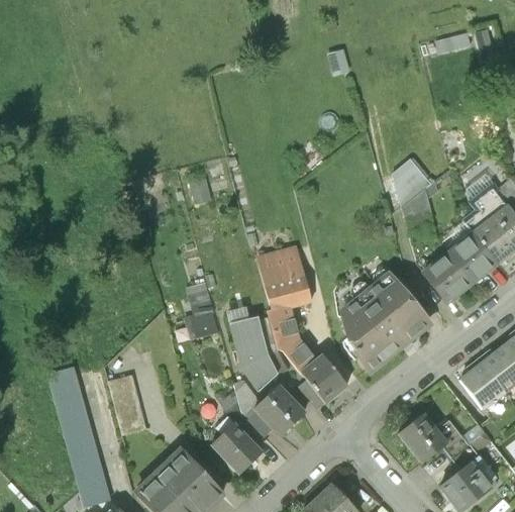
[(491,42),(481,46),(484,59),(495,56),(491,42)]
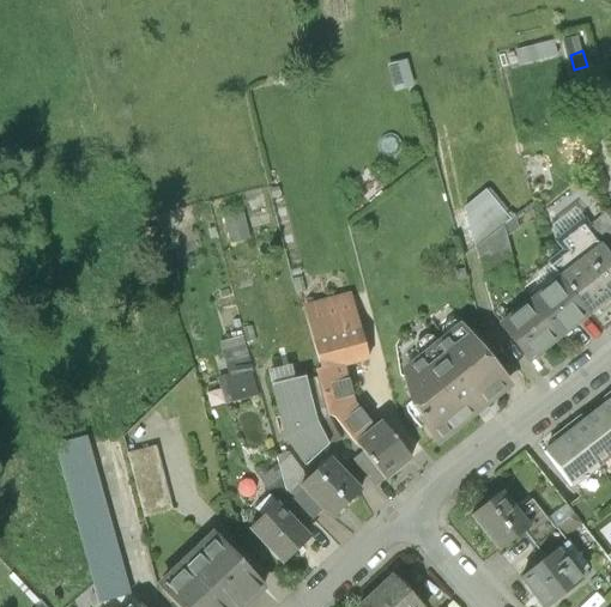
[(388,131),(382,135),(382,143),(386,149),(393,151),(398,150),(403,144),(403,137),(397,131),(388,131)]
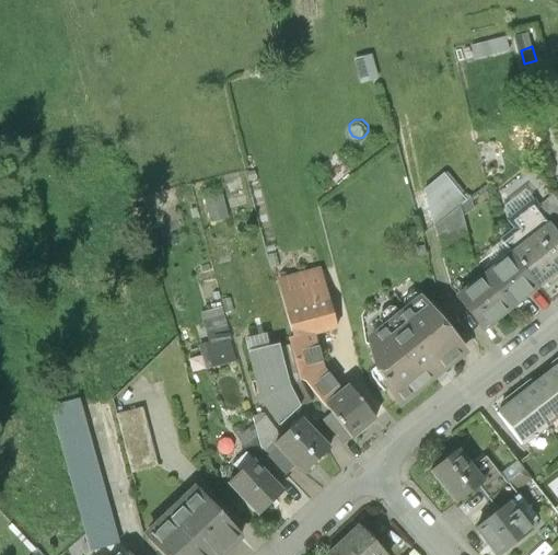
[(520,216),(546,196),(534,181),(509,200),(520,216)]
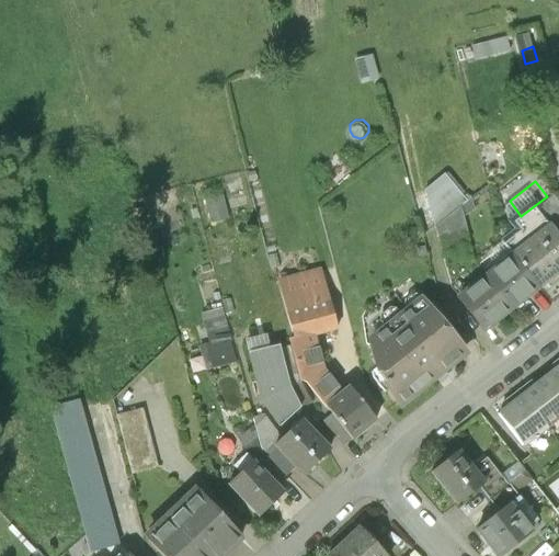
[(435,192),(451,213),(463,203),(447,182),(435,192)]
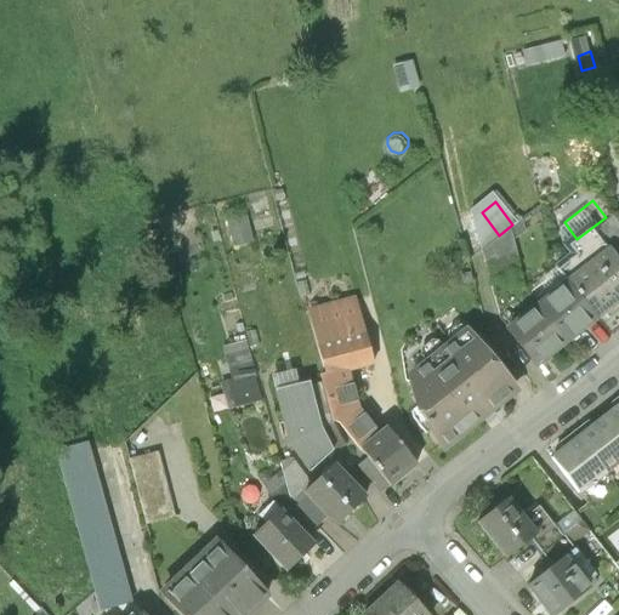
[(253,208),(234,211),(239,238),(257,234),(253,208)]
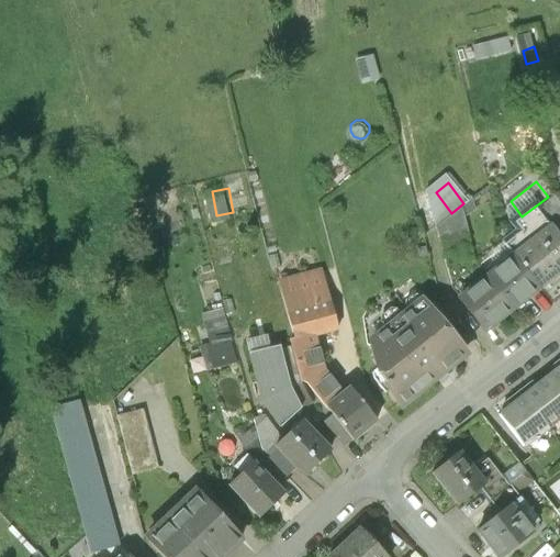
[(474,196),(463,203),(467,214),(478,207),(474,196)]
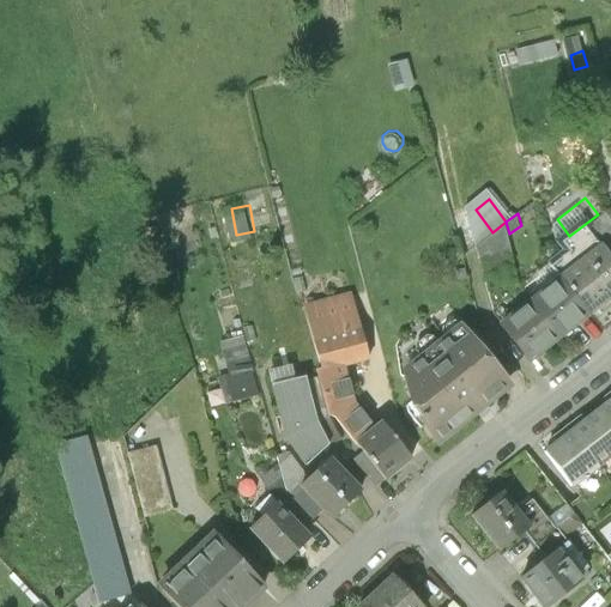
[(477,243),(488,273),(514,253),(509,234),(506,222),(492,232),(477,243)]
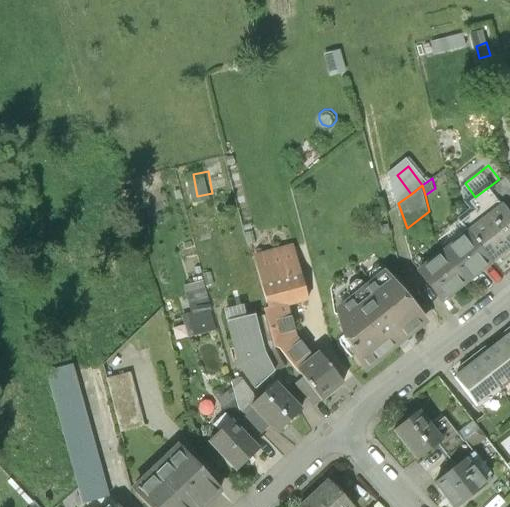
[(509,187),(500,195),(505,201),(509,207),(509,187)]
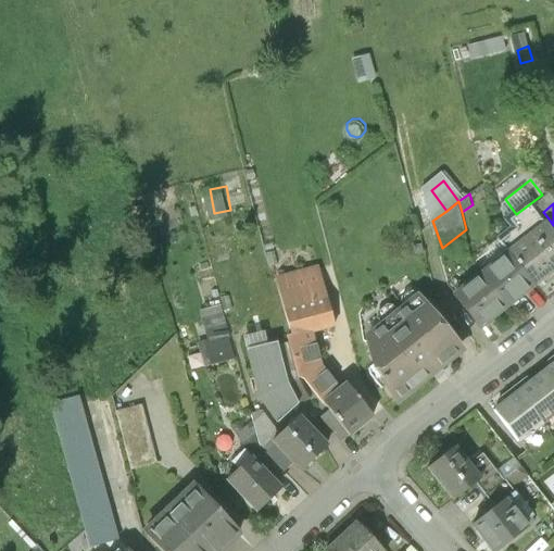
[(553,225),(549,218),(518,242),(543,274),(553,265),(553,225)]
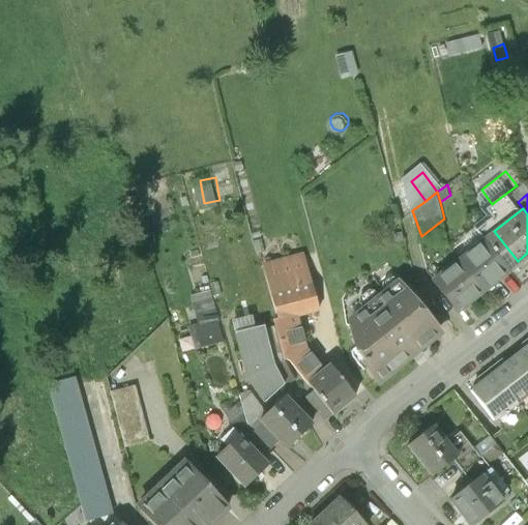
[(494,231),(466,254),(490,283),(518,261),(494,231)]
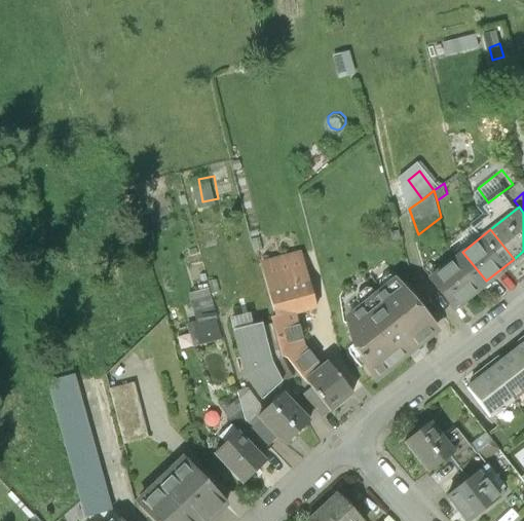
[(304,344),(296,311),(317,305),(303,249),(263,260),(277,317),(272,318),(283,358),(290,359),(306,381),(323,367),(304,344)]
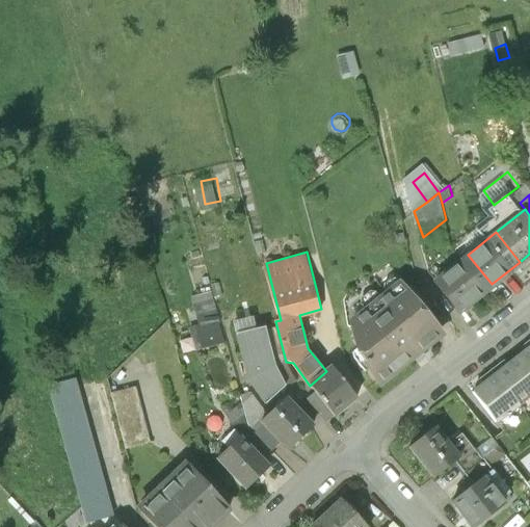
[(462,307),(492,284),(468,255),(439,278),(462,307)]
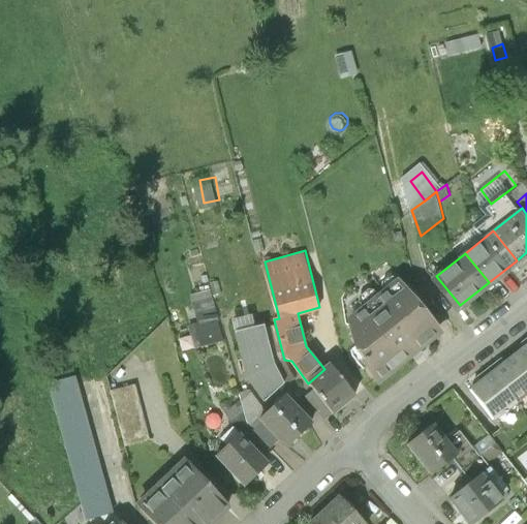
[(400,274),(351,313),(355,350),(377,377),(441,325),(400,274)]
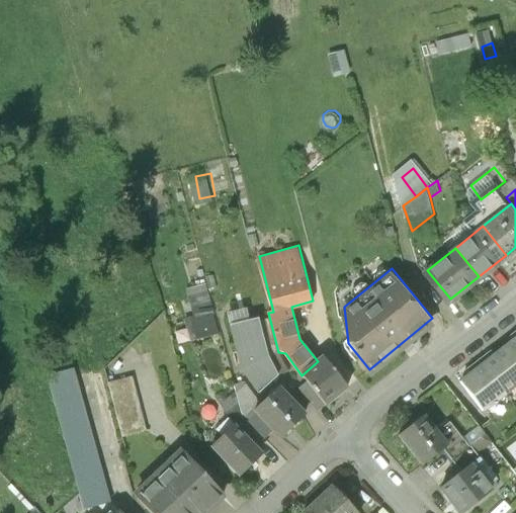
[(190,338),(218,332),(212,312),(216,311),(210,291),(190,296),(194,314),(185,317),(190,338)]
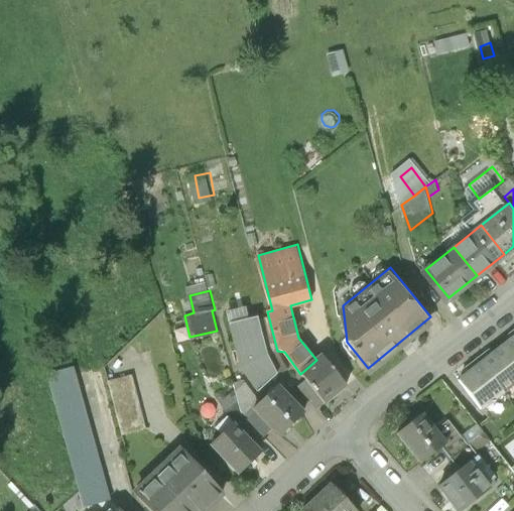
[(230,309),(232,321),(248,316),(246,307),(230,309)]
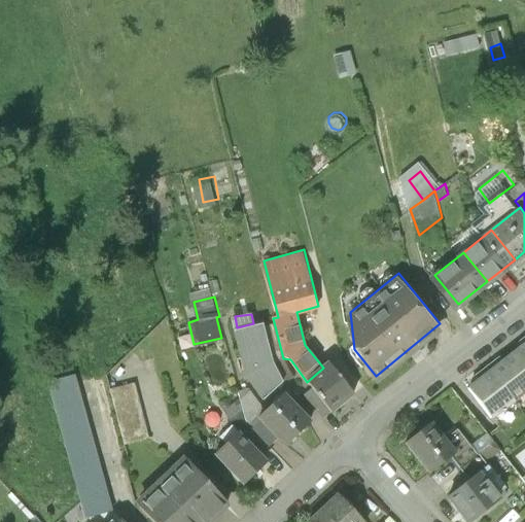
[(233,328),(244,373),(261,397),(282,380),(272,359),(263,321),(253,323),(237,327),(233,328)]
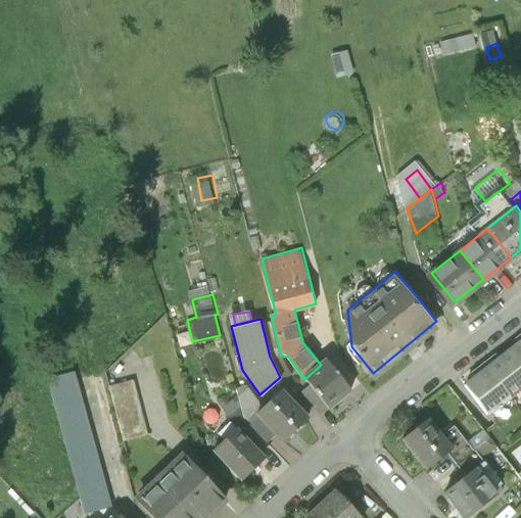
[(520,339),(512,347),(520,359),(520,339)]
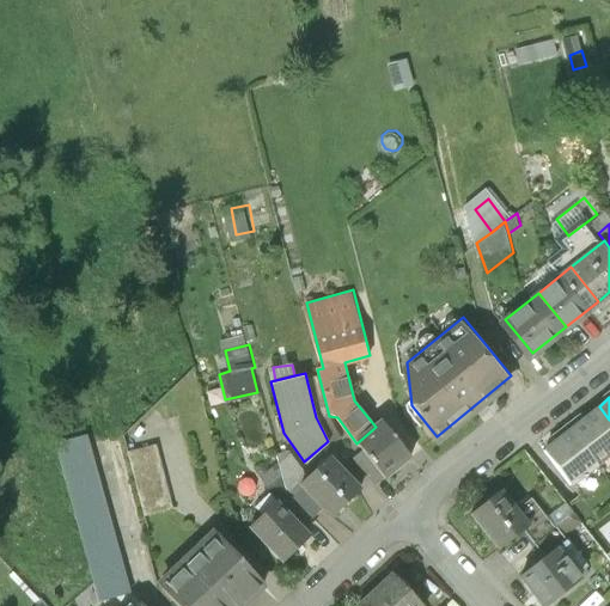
[(609,420),(599,406),(574,426),(602,460),(609,453),(609,420)]
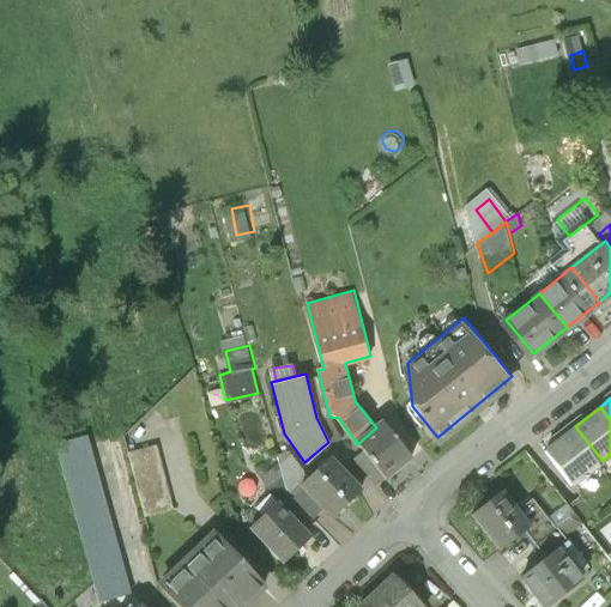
[(385,420),(376,428),(357,444),(385,477),(413,453),(385,420)]
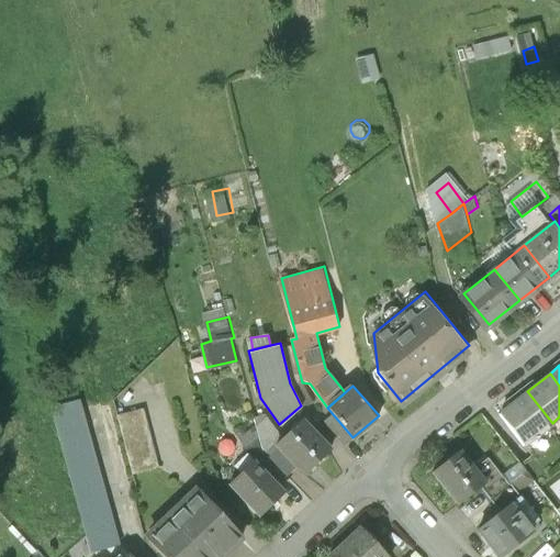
[(529,442),(552,423),(527,391),(504,410),(529,442)]
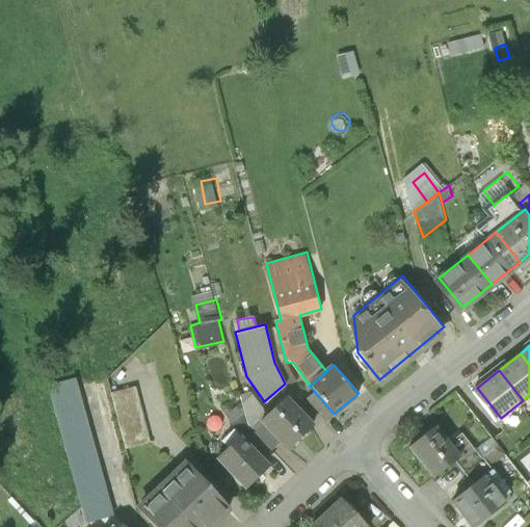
[(150,440),(135,386),(110,392),(125,446),(150,440)]
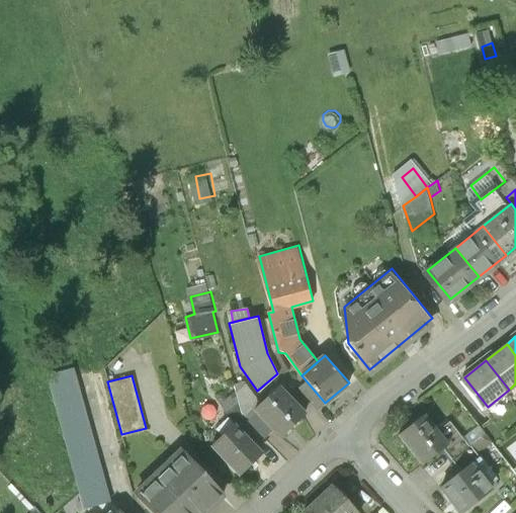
[(305,410),(279,383),(254,407),(280,433),(305,410)]
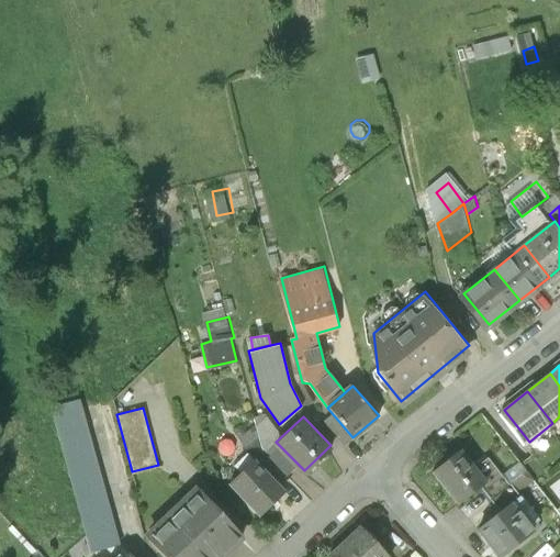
[(462,448),(435,469),(459,500),(480,483),(485,479),(476,466),(462,448)]
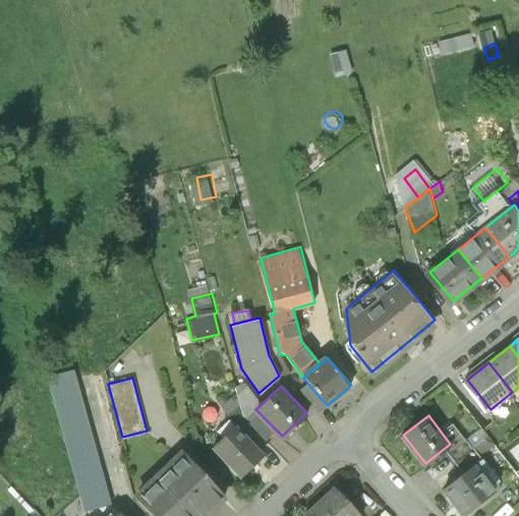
[(215,447),(242,476),(264,456),(230,418),(220,428),(226,436),(215,447)]
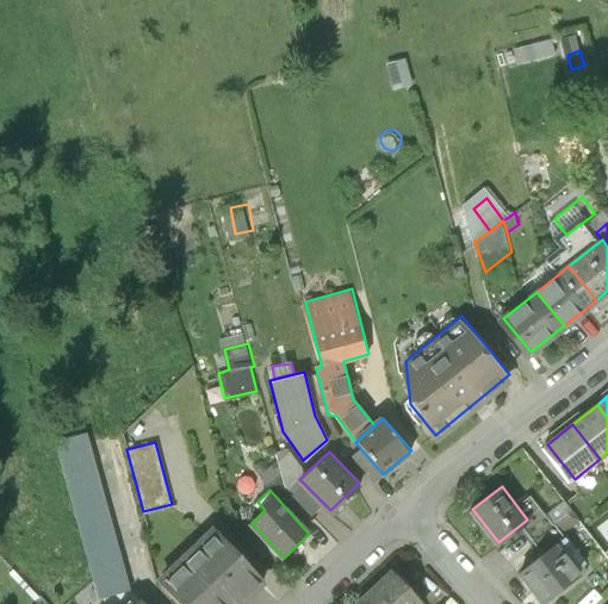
[(516,505),(527,520),(541,509),(531,493),(516,505)]
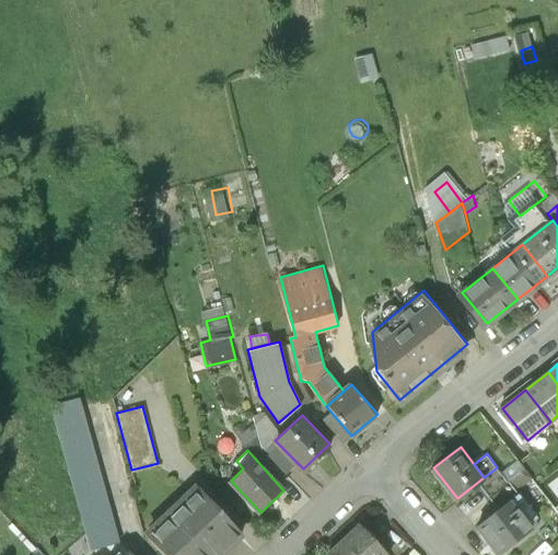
[(520,459),(501,473),(508,482),(526,467),(520,459)]
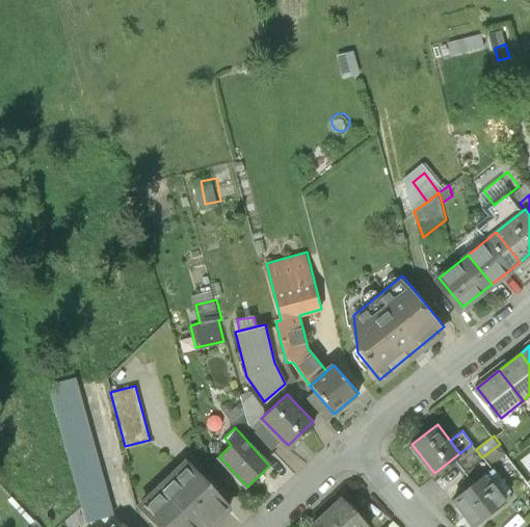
[(454,457),(465,471),(482,457),(476,449),(472,444),(459,453),(454,457)]
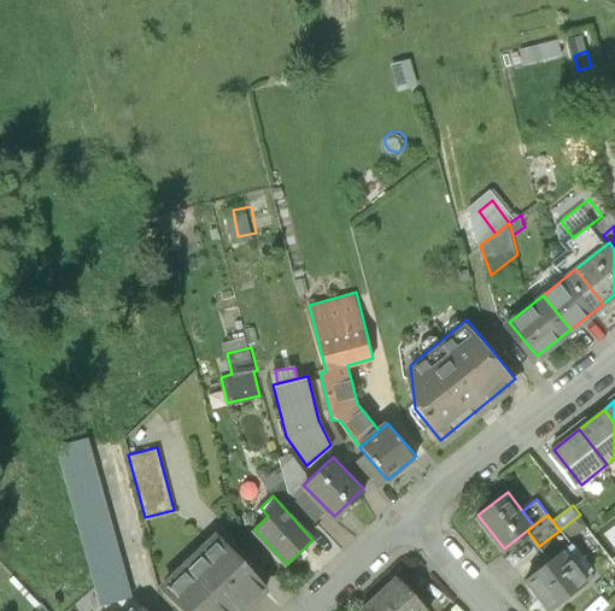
[(570,544),(560,530),(539,546),(550,559),(560,552),(570,544)]
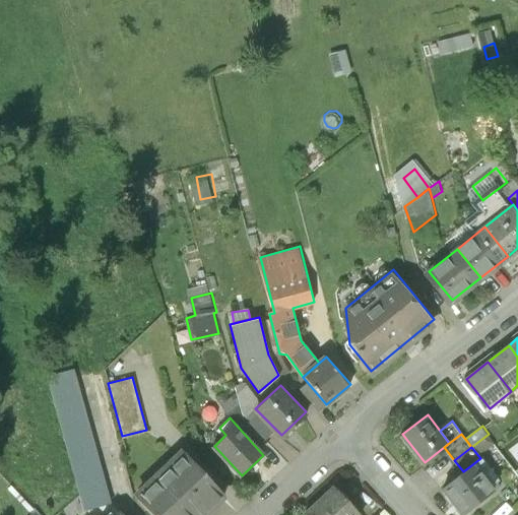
[(183,449),(137,494),(157,514),(202,514),(225,494),(183,449)]
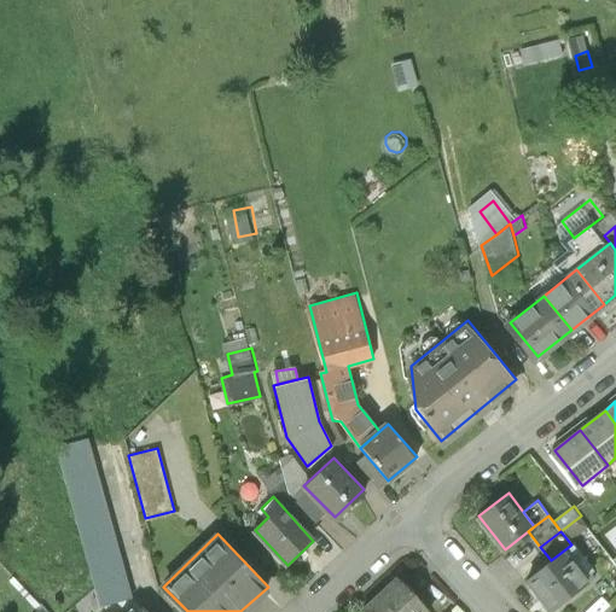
[(551,560),(527,578),(548,607),(582,582),(561,553),(551,560)]
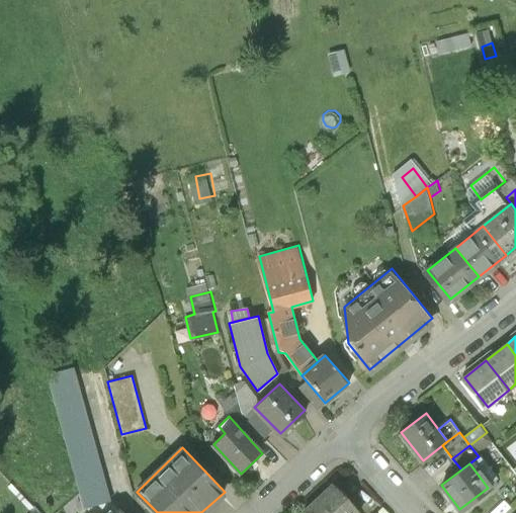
[(335,483),(305,511),(306,512),(359,512),(361,511),(335,483)]
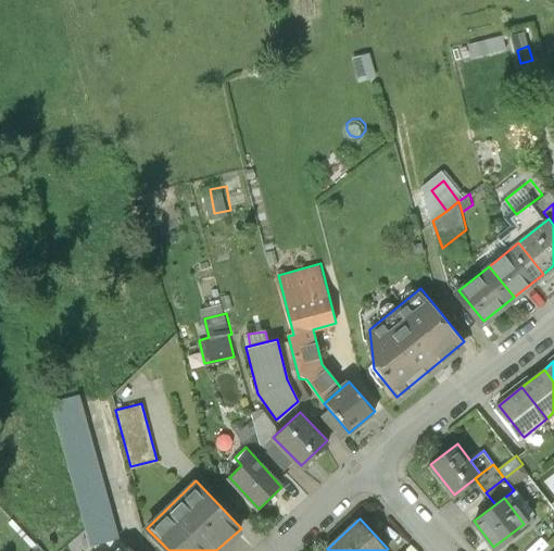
[(538,538),(521,550),(542,550),(546,548),(538,538)]
